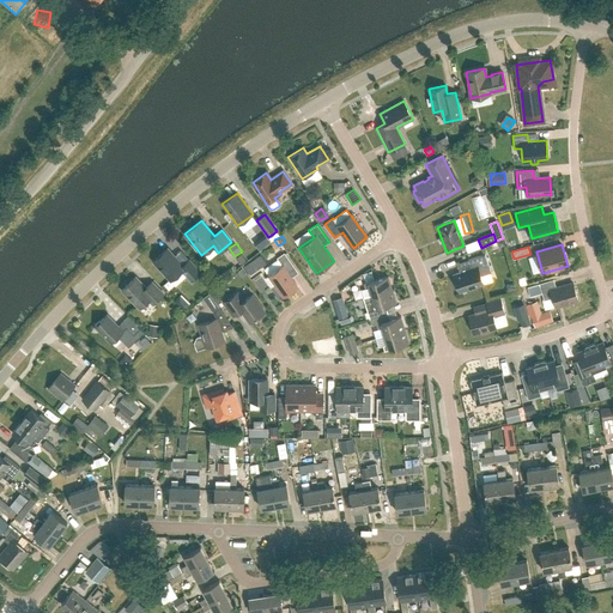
[(183,266),(168,248),(153,261),(170,280),(182,271),(192,281),(201,273),(189,260),(183,266)]
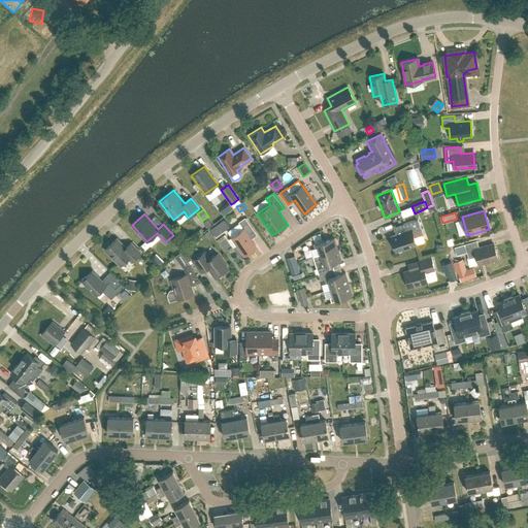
[(256,246),(249,236),(255,231),(244,218),(238,222),(239,223),(229,230),(228,233),(231,237),(228,239),(233,248),(236,244),(243,255),(256,246)]
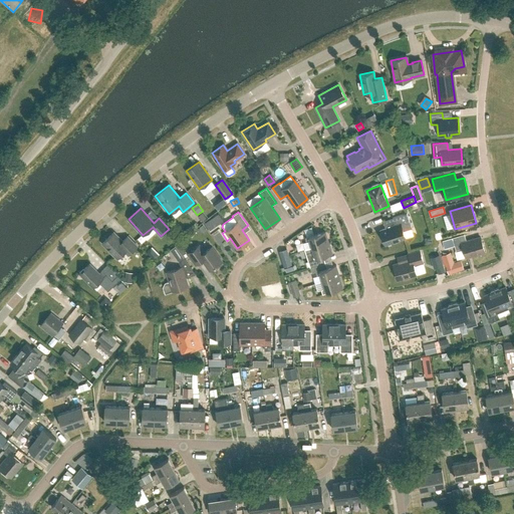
[(386,245),(406,238),(403,231),(412,228),(407,213),(392,218),(395,225),(380,230),(386,245)]
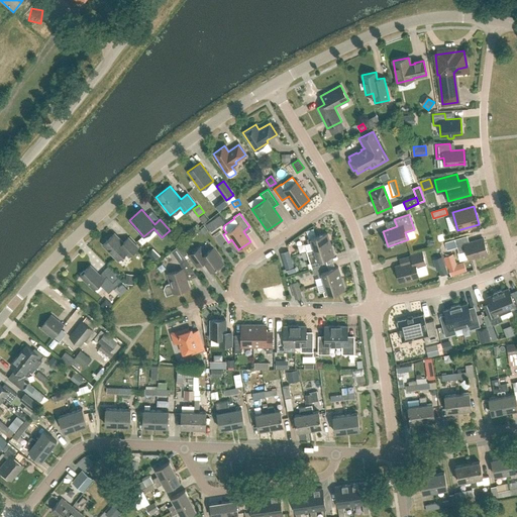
[(220,215),(207,224),(212,231),(225,222),(220,215)]
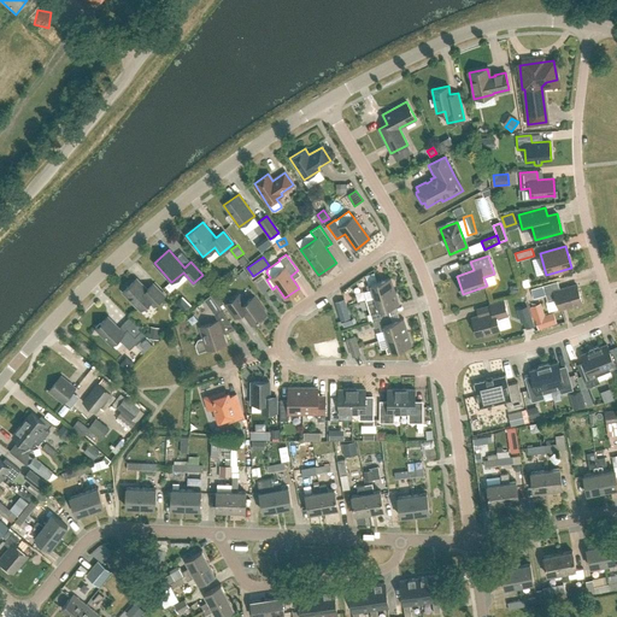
[(244,270),(238,275),(241,281),(248,277),(244,270)]
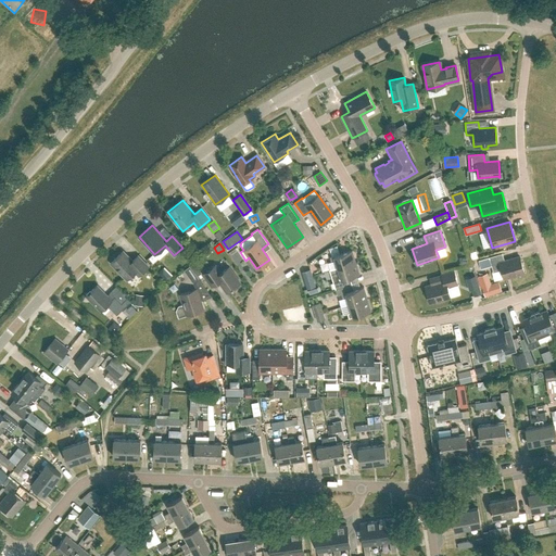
[(331,270),(338,268),(356,263),(352,250),(340,254),(337,247),(329,249),(332,256),(330,257),(331,262),(329,263),(331,270)]
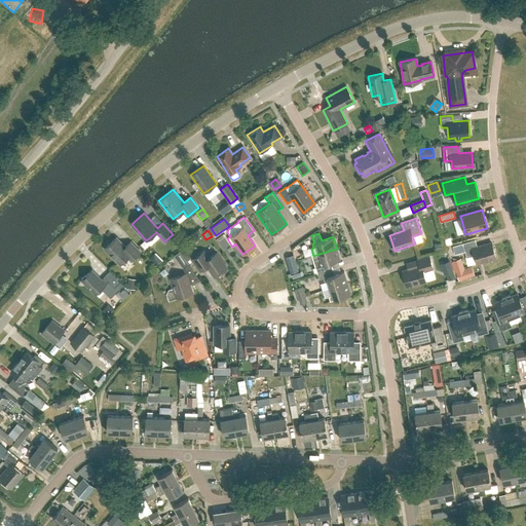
[(125,247),(116,237),(105,249),(120,265),(127,257),(132,261),(140,252),(130,241),(125,247)]
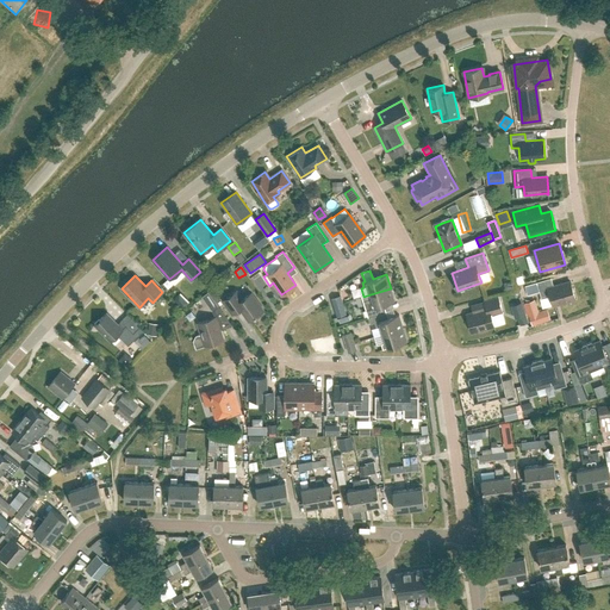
[(549,294),(552,305),(576,299),(570,281),(553,286),(551,278),(524,286),(527,297),(540,293),(541,297),(549,294)]
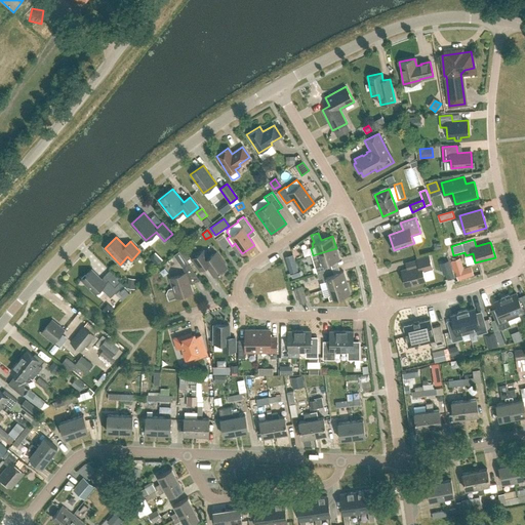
[(317,273),(332,268),(330,263),(339,259),(336,248),(319,253),(321,260),(317,261),(319,266),(315,267),(317,273)]
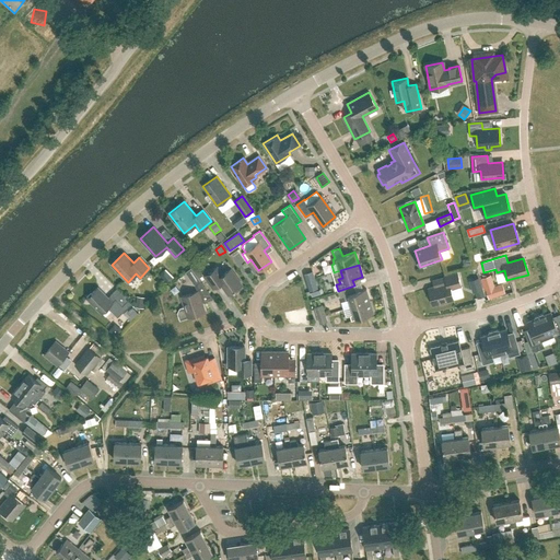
[(222,275),(217,267),(205,276),(213,288),(221,283),(229,294),(242,284),(231,269),(222,275)]
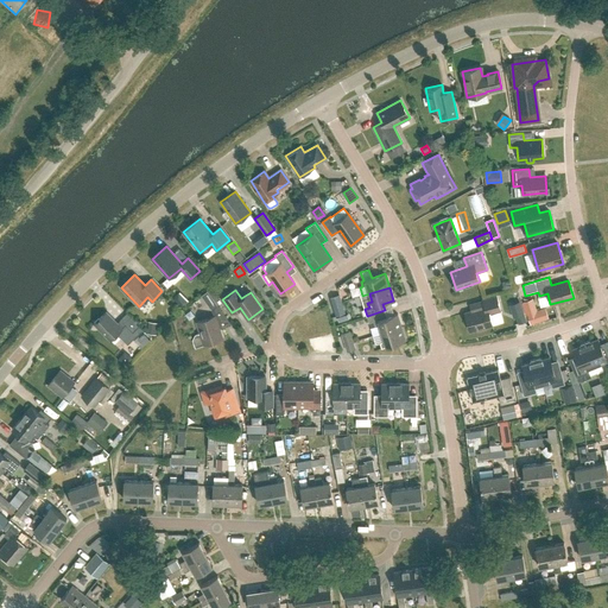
[(211,310),(217,305),(208,291),(201,296),(211,310)]
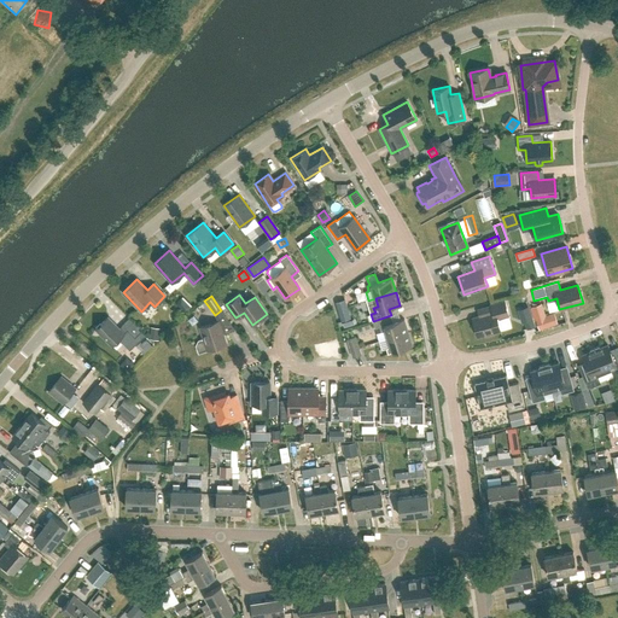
[(345,299),(336,303),(342,321),(351,319),(345,299)]
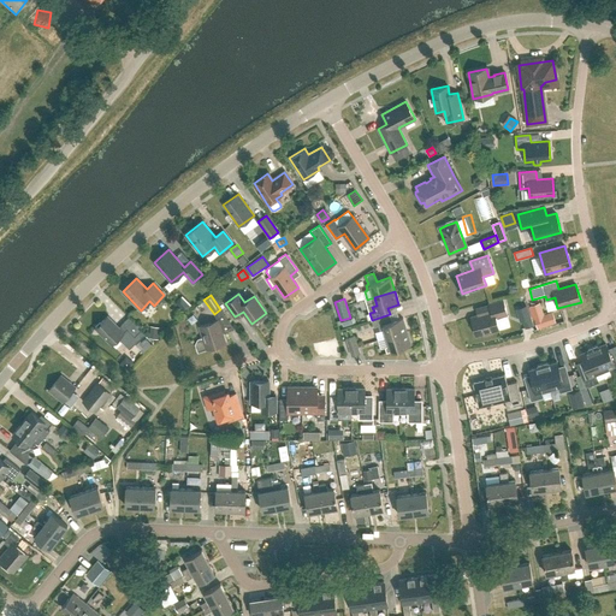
[(491,333),(491,331),(498,329),(496,320),(498,318),(507,315),(503,300),(489,304),(491,312),(471,318),(475,336),(483,333),(485,335),(491,333)]
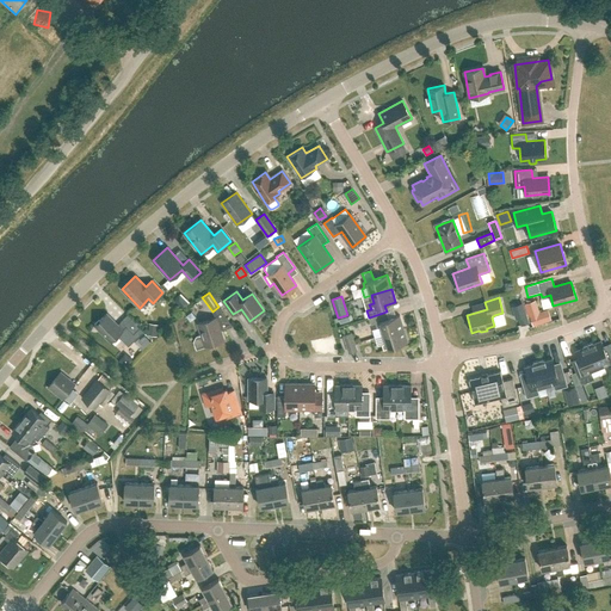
[(556,320),(555,313),(545,315),(541,298),(531,301),(538,325),(556,320)]
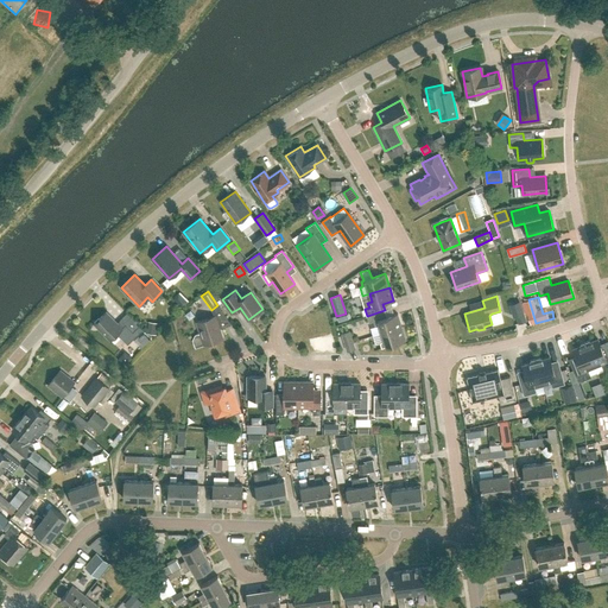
[(519,302),(510,305),(514,317),(517,316),(519,323),(525,321),(519,302)]
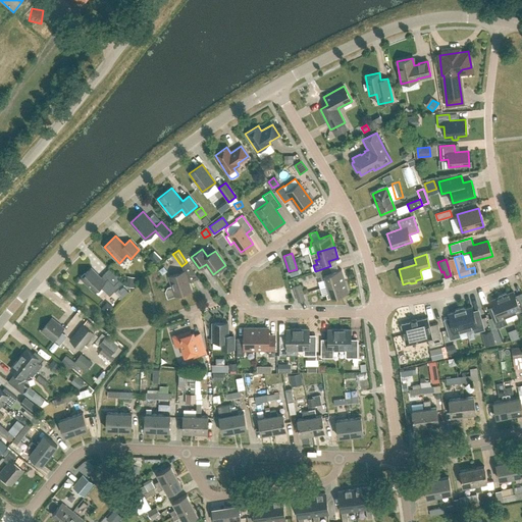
[(328,286),(345,280),(342,269),(332,272),(330,266),(315,271),(317,277),(320,276),(322,280),(325,279),(328,286)]
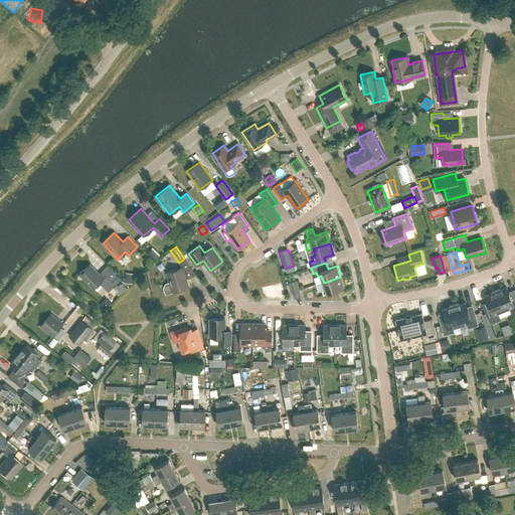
[(100,274),(90,265),(79,275),(94,289),(100,283),(109,292),(121,280),(108,266),(102,271),(103,271),(100,274)]
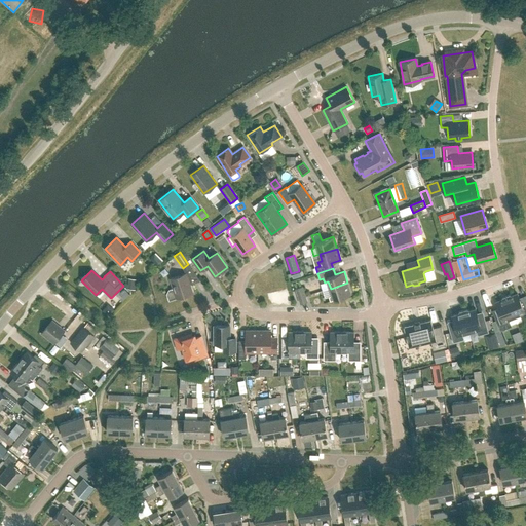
[(170,300),(177,298),(192,293),(186,273),(171,278),(174,288),(168,290),(167,294),(170,300)]
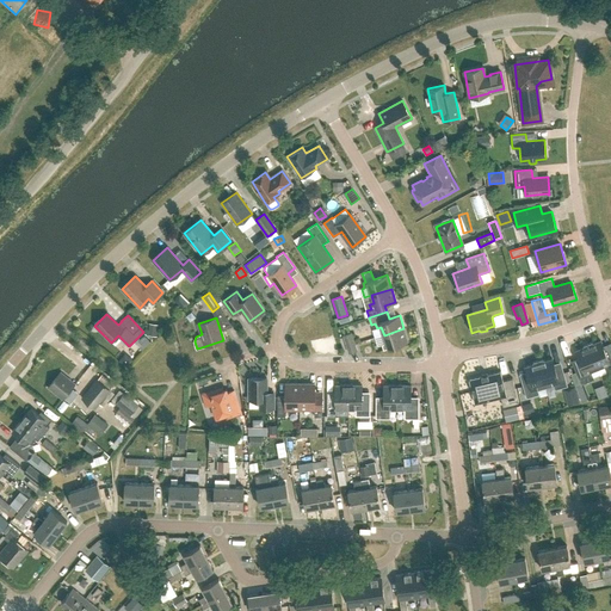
[(403,328),(384,335),(387,344),(382,345),(383,350),(408,343),(403,328)]
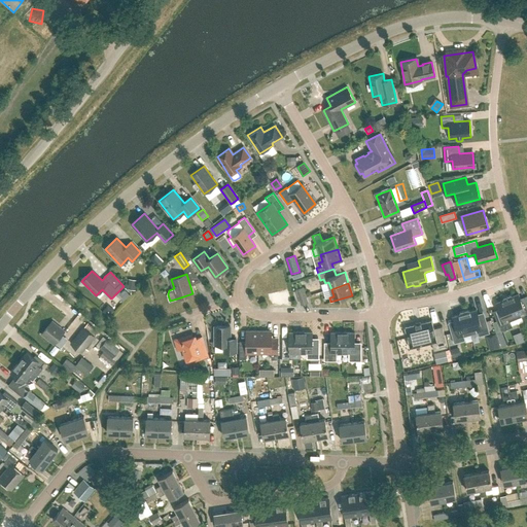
[(301,305),(308,302),(303,287),(296,289),(301,305)]
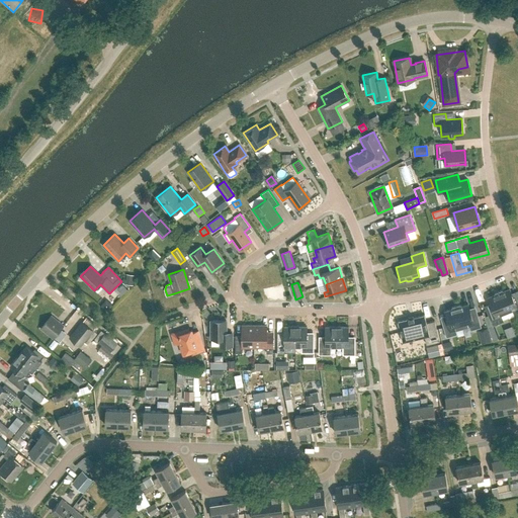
[(117,289),(122,294),(126,289),(122,285),(117,289)]
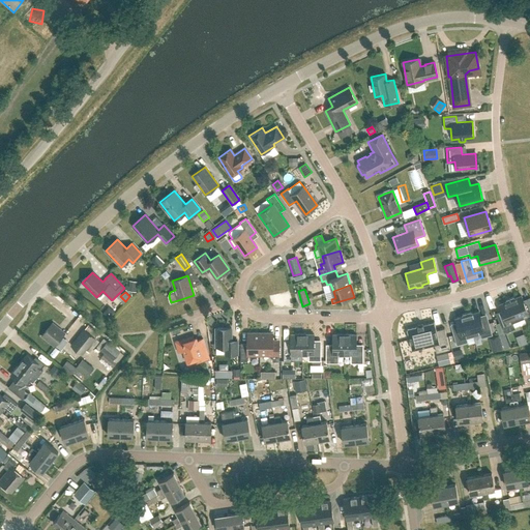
[(509,298),(518,319),(523,317),(526,324),(529,322),(529,308),(527,311),(521,296),(516,298),(513,297),(509,298)]
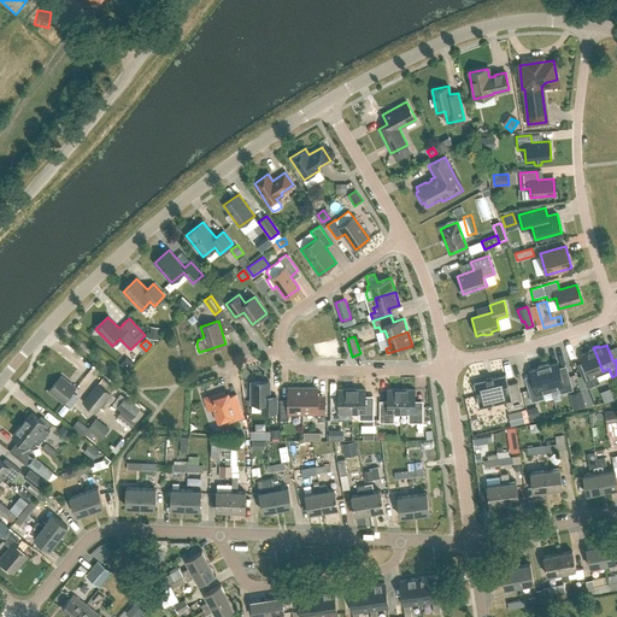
[(597,374),(603,371),(593,347),(589,350),(588,352),(582,354),(588,371),(581,375),(586,388),(600,382),(597,374)]
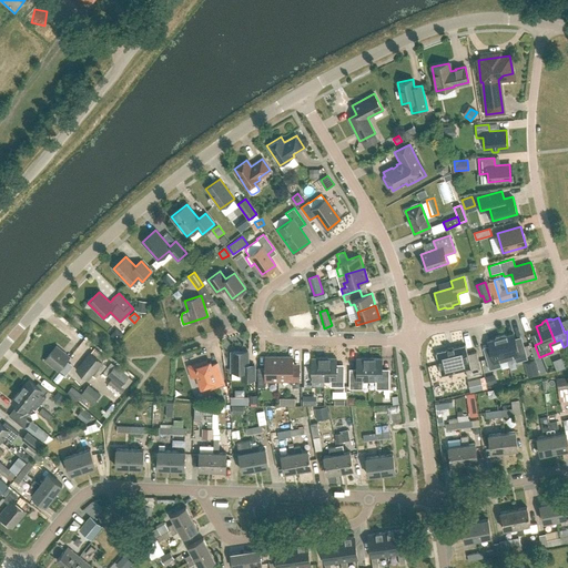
[(499,335),(506,358),(514,356),(515,363),(527,359),(524,346),(517,348),(513,333),(506,335),(504,334),(499,335)]
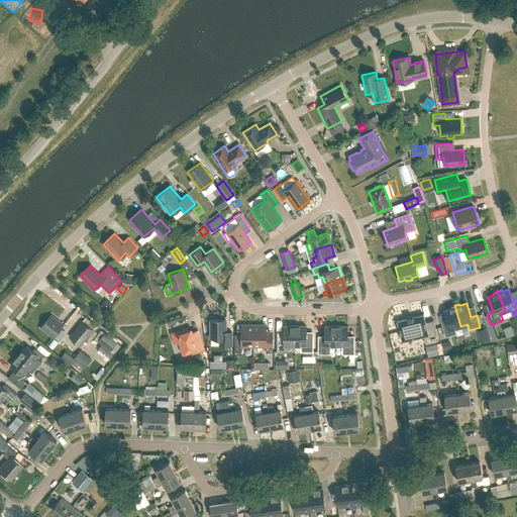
[(454,328),(460,326),(454,305),(451,306),(449,308),(443,310),(447,323),(441,325),(445,336),(455,333),(454,328)]
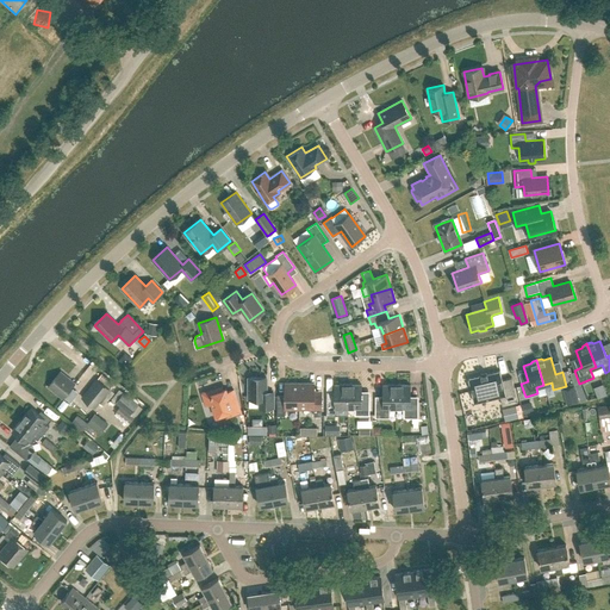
[(502,380),(499,372),(499,371),(498,371),(486,374),(486,373),(480,374),(480,375),(468,378),(468,379),(474,402),(473,402),(474,403),(499,397),(502,405),(517,402),(511,378),(502,380)]
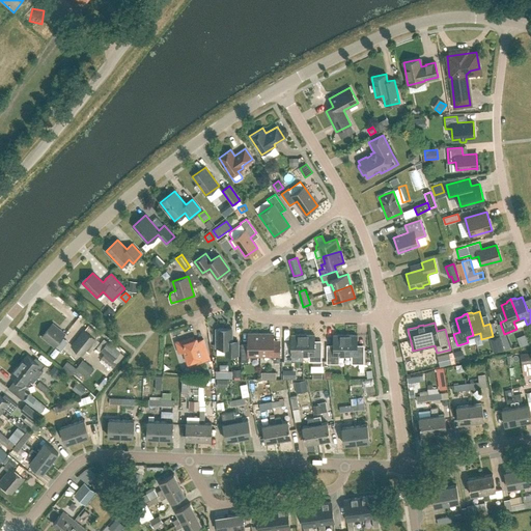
[(509,346),(504,334),(500,323),(496,325),(503,348),(509,346)]
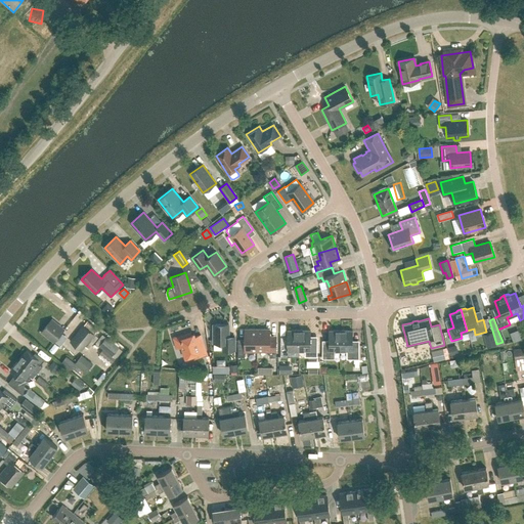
[(53,343),(64,330),(52,319),(41,333),(53,343)]
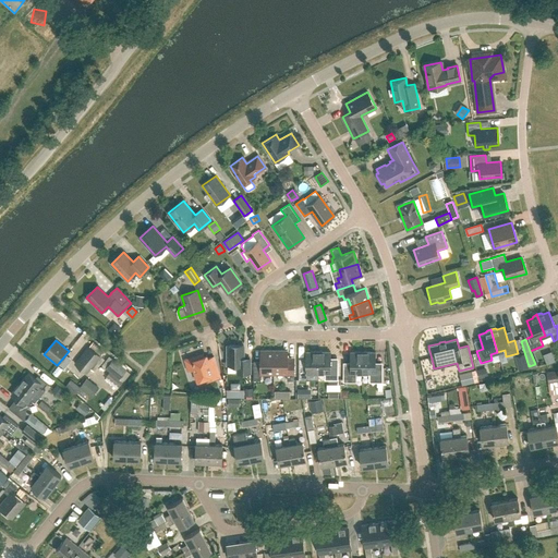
[(87,373),(101,355),(89,346),(75,363),(87,373)]
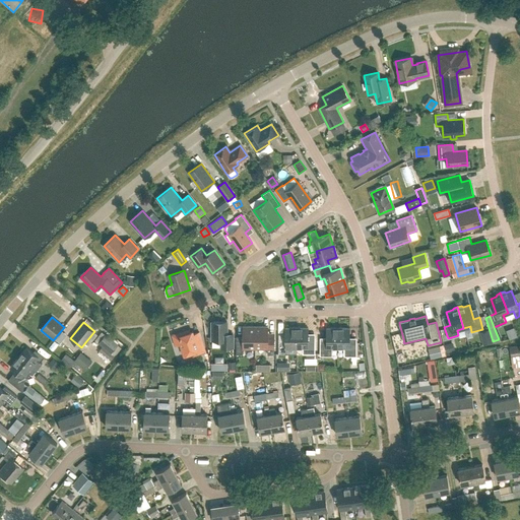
[(226,334),(226,322),(211,322),(212,340),(220,340),(220,347),(233,347),(233,334),(226,334)]
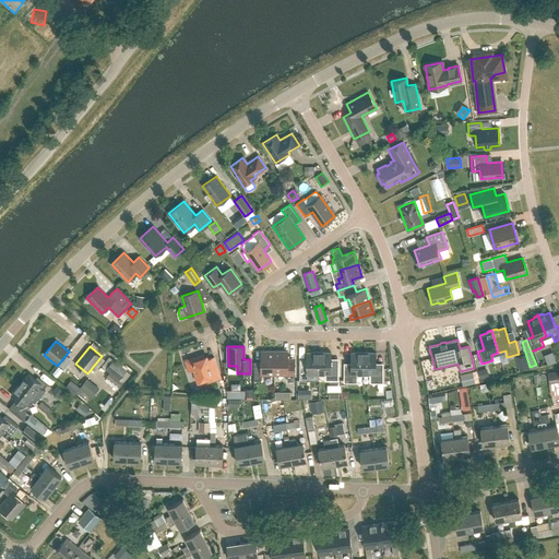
[(274,375),(274,352),(261,351),(261,361),(254,361),(254,381),(261,381),(261,375),(274,375)]
